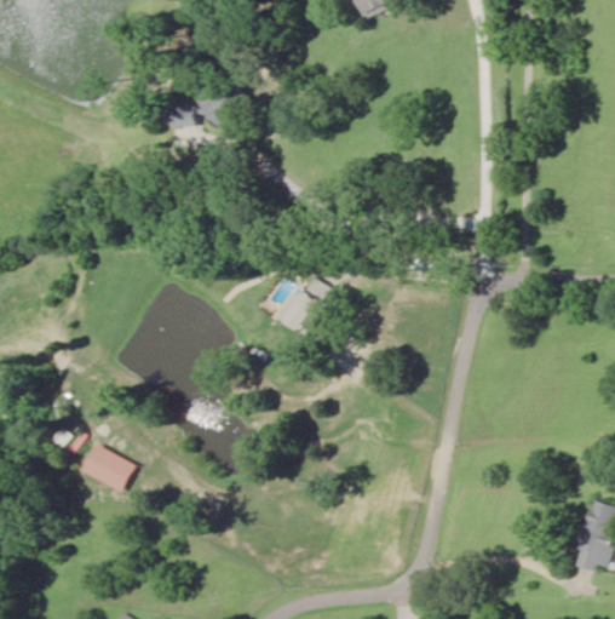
[(400,6),(397,0),(344,0),(345,1),(348,0),(354,0),(362,21),(400,6)]
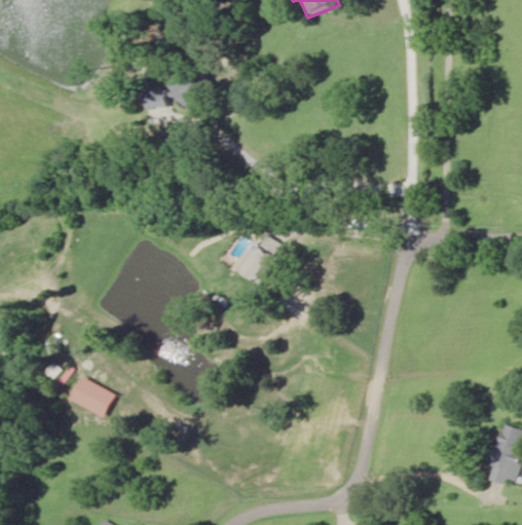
[(211,95),(218,89),(197,64),(172,85),(192,110),(199,104),(204,110),(216,101),(211,95)]
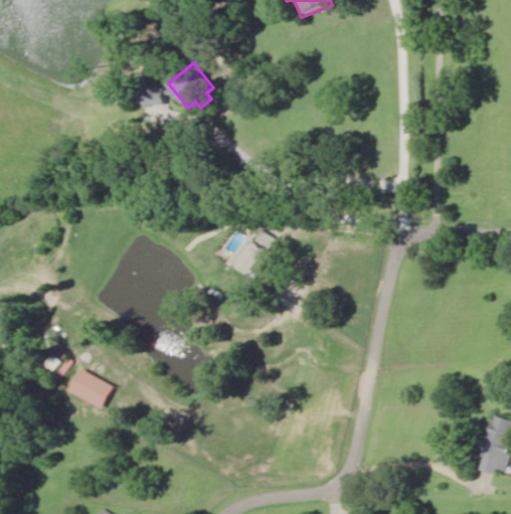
[(149,91),(150,108),(169,106),(168,90),(149,91)]
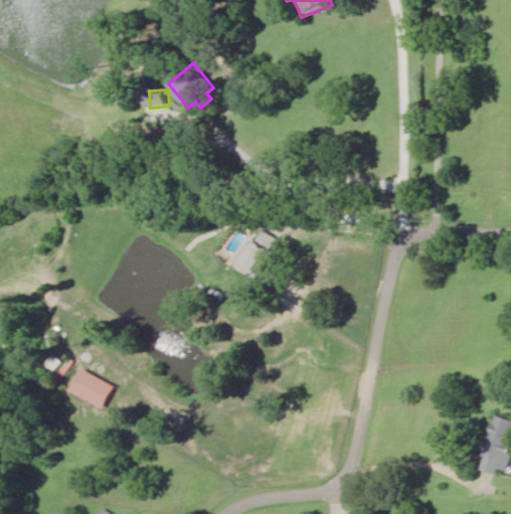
[(235,263),(253,277),(280,242),(261,228),(235,263)]
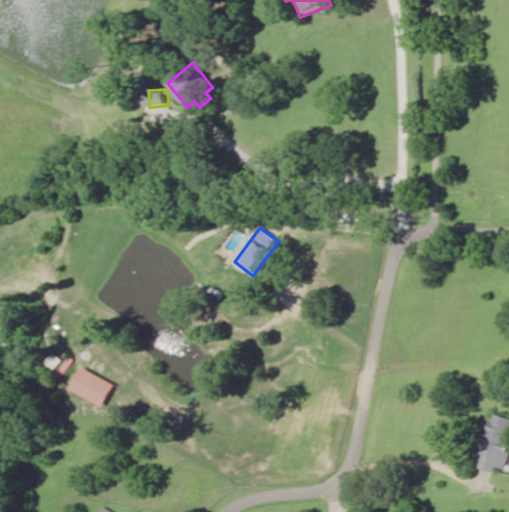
[(500,468),(508,438),(508,419),(490,414),(475,467),(495,473),(497,467),(500,468)]
